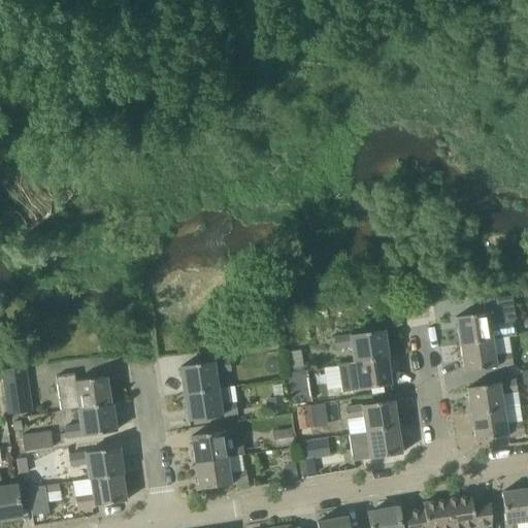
[(459,344),(491,339),(489,324),(515,320),(510,295),(483,300),(485,312),(455,318),(459,344)]
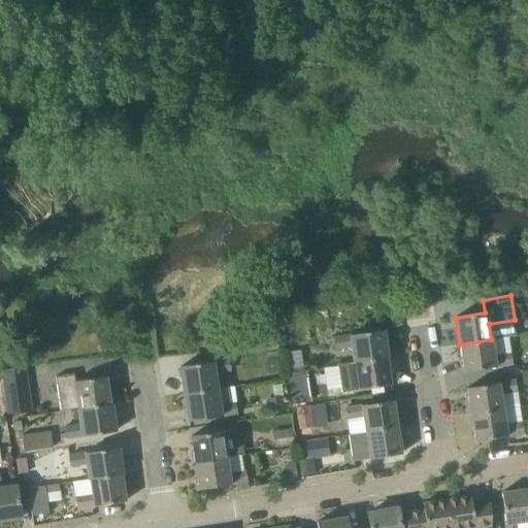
[(383,331),(333,338),(335,350),(352,347),(355,363),(387,358),(383,331)]
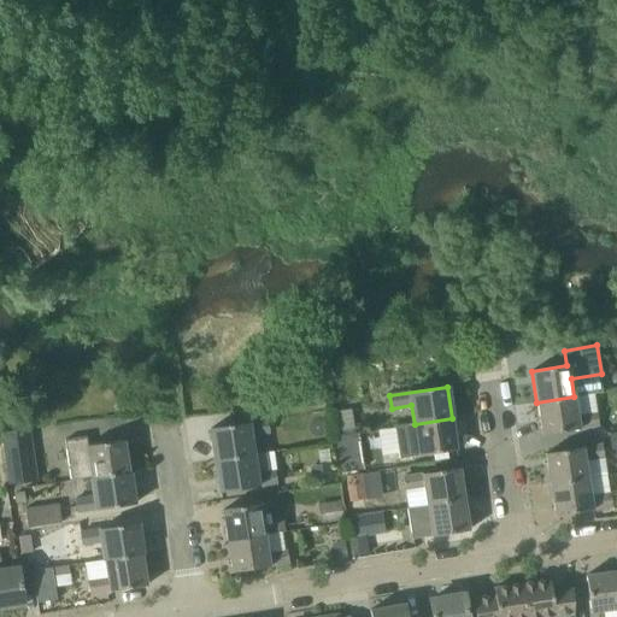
[(576,411),(574,397),(536,403),(542,435),(599,425),(598,419),(597,411),(577,415),(576,411)]
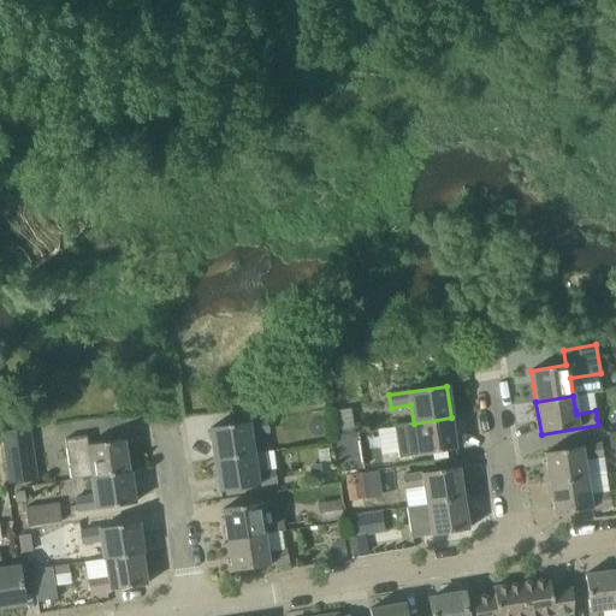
[(338,436),(354,433),(350,409),(335,412),(338,436)]
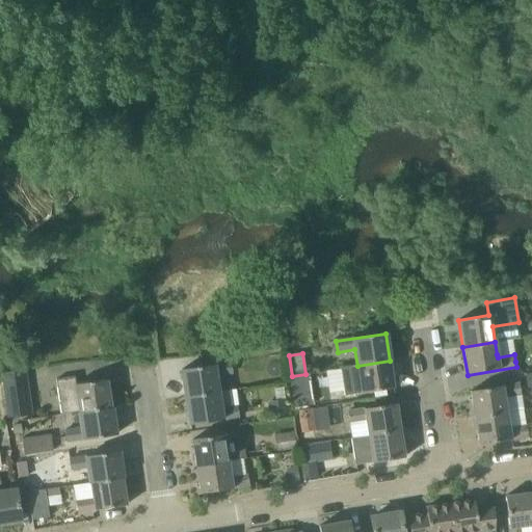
[(340,368),(344,396),(394,389),(390,361),(357,366),(340,368)]
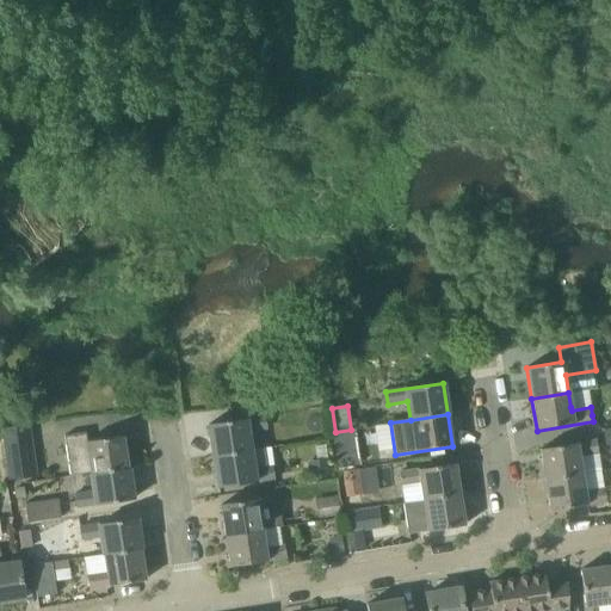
[(213,457),(250,451),(247,432),(266,430),(265,417),(208,425),(213,457)]
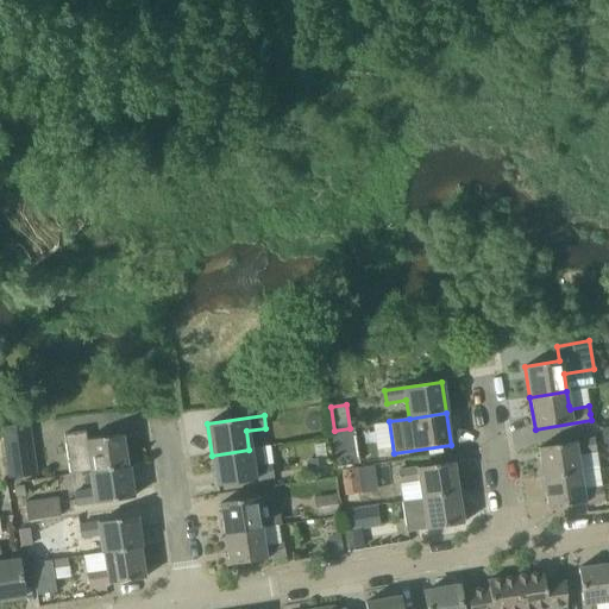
[(355,462),(350,428),(334,431),(340,464),(355,462)]
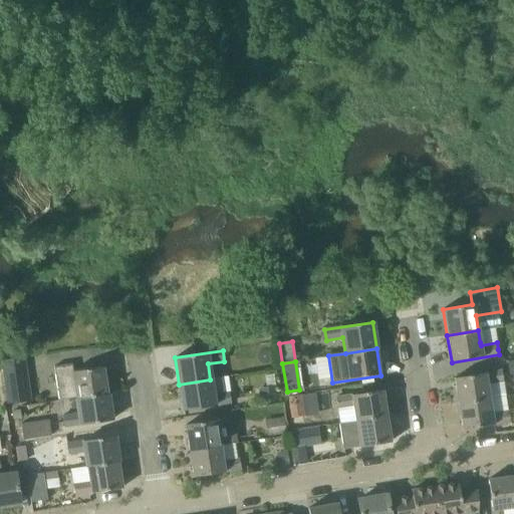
[(31,401),(25,364),(2,368),(8,405),(31,401)]
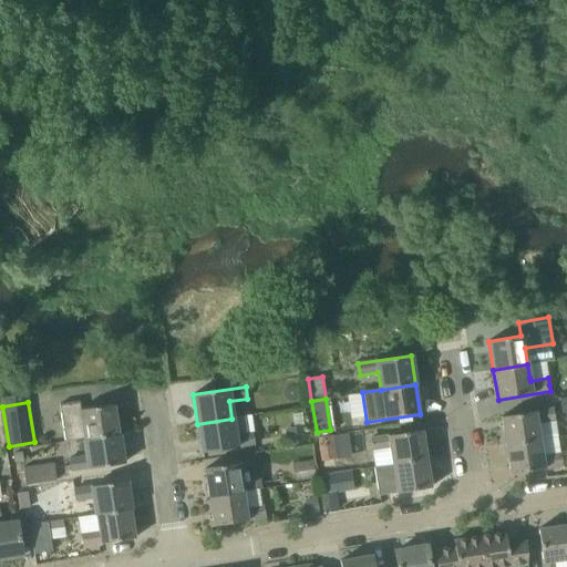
[(66,443),(84,440),(119,435),(114,405),(81,411),(79,402),(60,405),(66,443)]
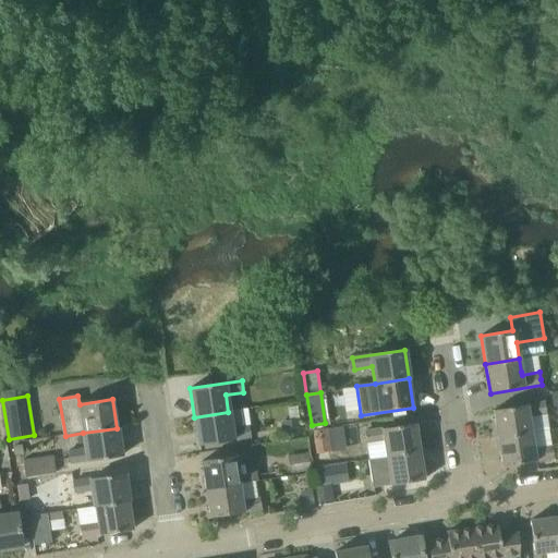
[(529,416),(542,415),(546,414),(545,402),(493,411),(497,439),(531,434),(529,416)]
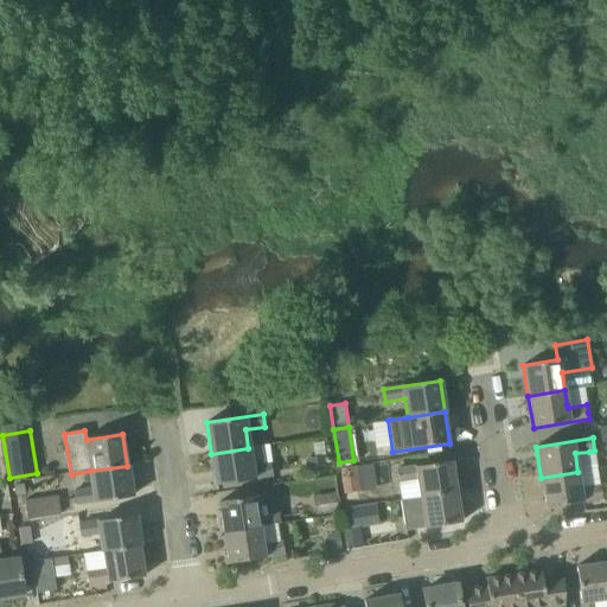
[(217,485),(273,477),(270,464),(251,467),(248,448),(211,454),(217,485)]
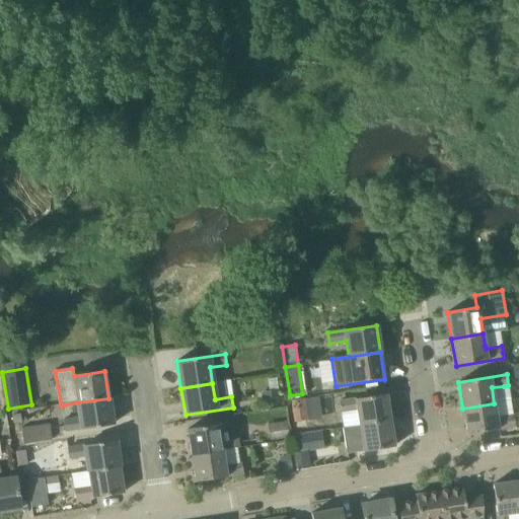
[(357,411),(359,426),(390,421),(386,394),(339,401),(340,413),(357,411)]
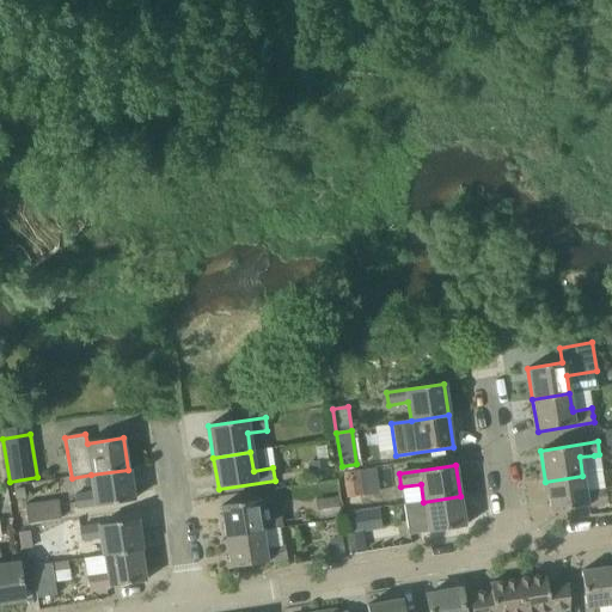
[(128,470),(91,475),(93,494),(74,497),(77,510),(133,501),(128,470)]
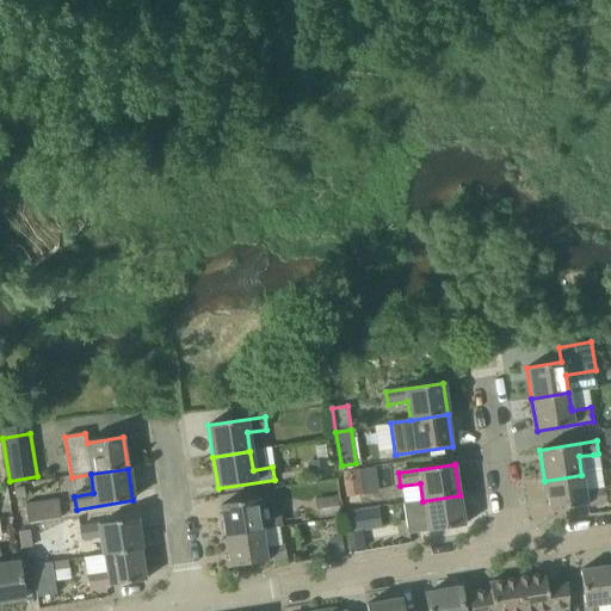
[(358,470),(341,473),(345,497),(362,494),(358,470)]
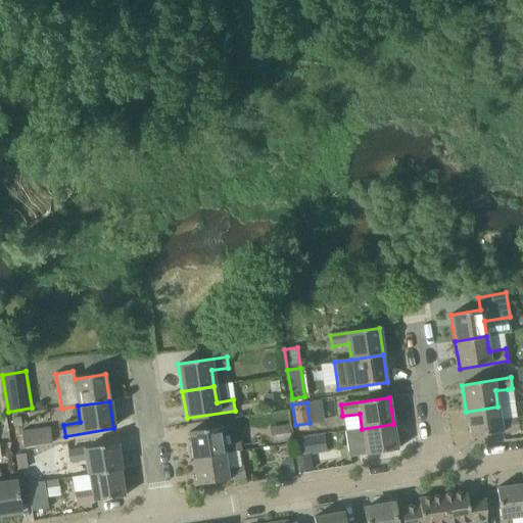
[(497,407),(466,412),(471,437),(519,430),(516,418),(501,421),(497,407)]
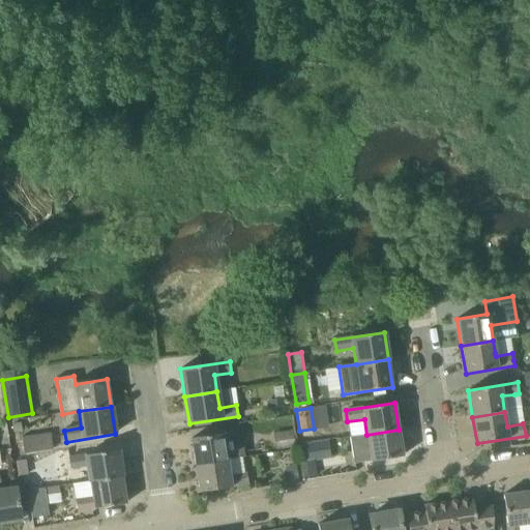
[(352,452),(354,464),(403,455),(399,430),(366,435),(369,450),(352,452)]
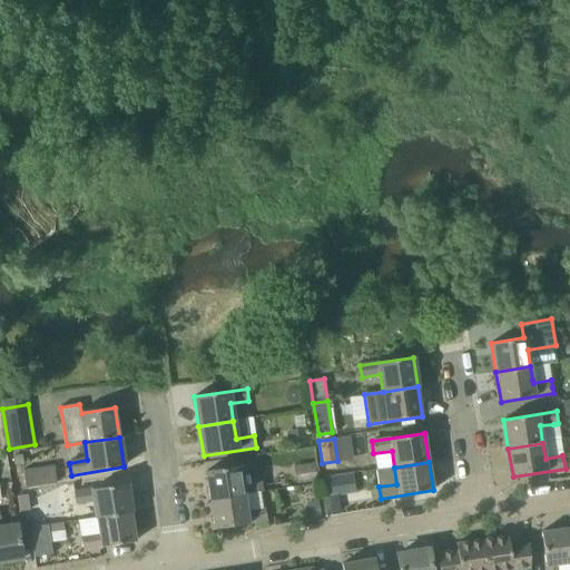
[(263,491),(261,475),(258,463),(206,472),(210,500),(245,495),(244,493),(263,491)]
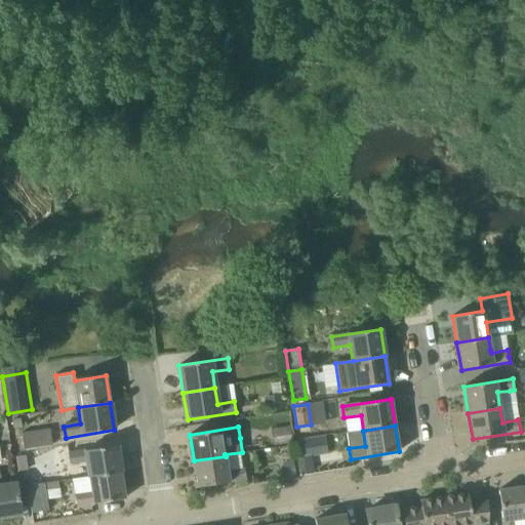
[(271,430),(273,446),(291,443),(289,427),(271,430)]
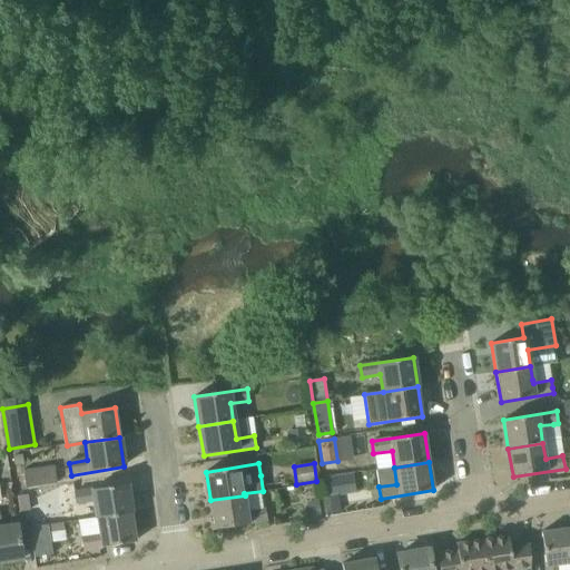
[(26,487),(55,483),(53,465),(23,469),(26,487)]
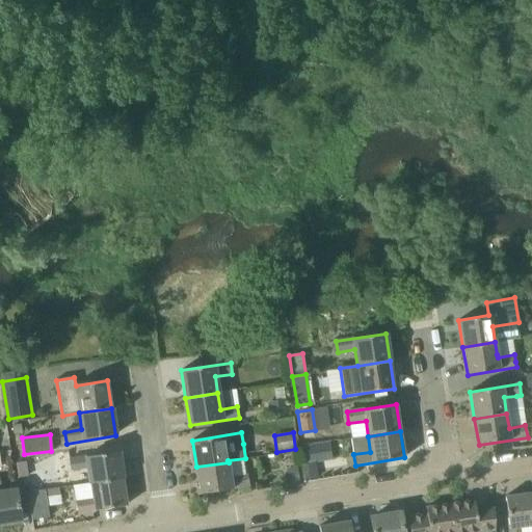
[(307,476),(316,474),(313,461),(331,457),(327,443),(299,450),(307,476)]
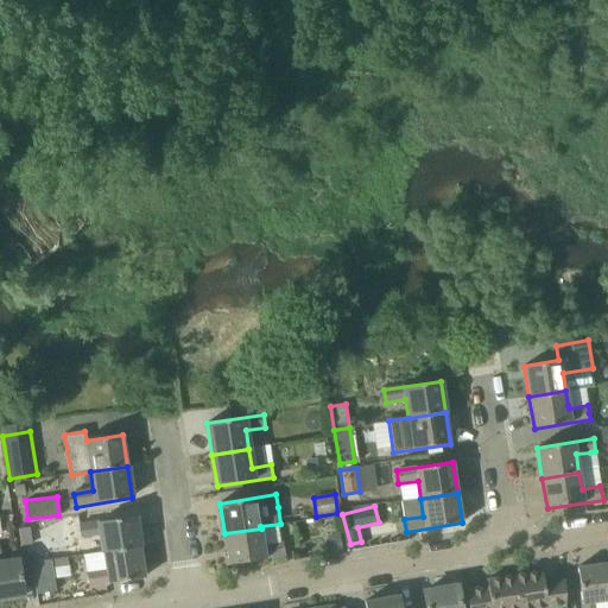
[(135,517),(78,525),(81,538),(100,534),(103,552),(140,546),(135,517)]
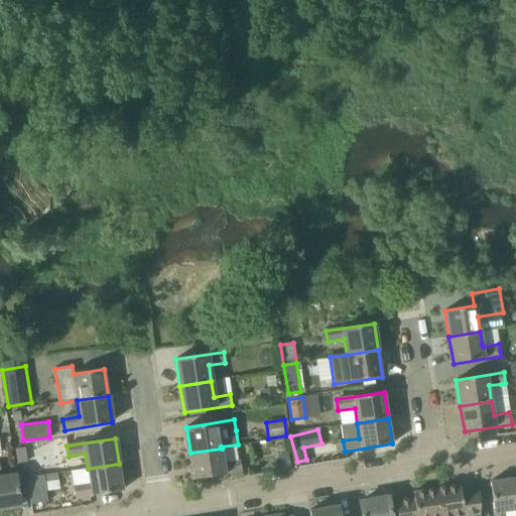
[(222,448),(190,453),(194,479),(242,472),(240,461),(224,464),(222,448)]
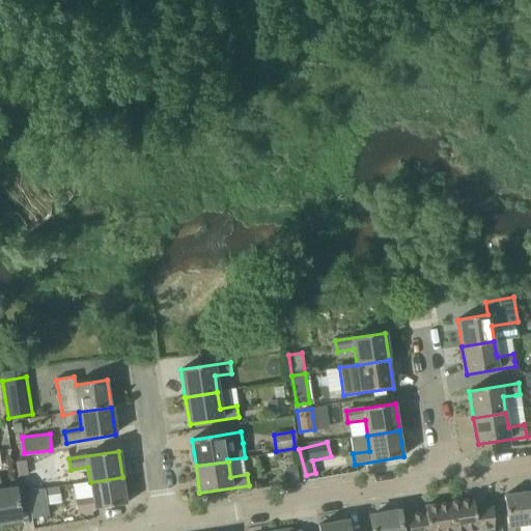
[(76,501),(77,512),(127,504),(122,477),(90,482),(92,498),(76,501)]
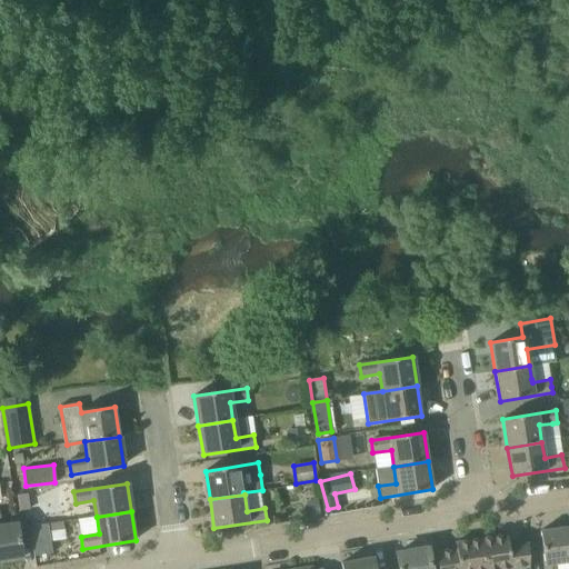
[(0,561),(22,558),(17,522),(1,526),(0,517),(0,561)]
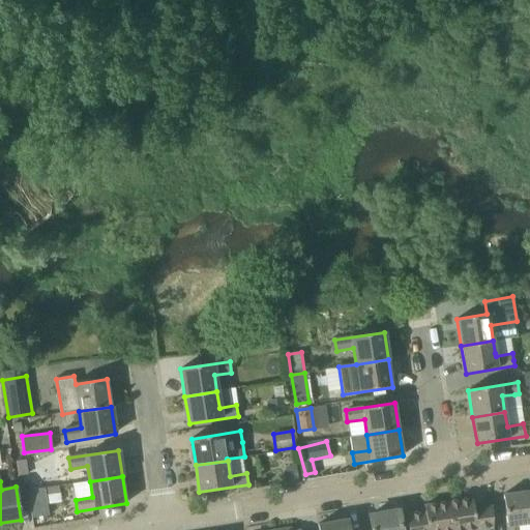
[(58,487),(45,489),(46,496),(59,494),(58,487)]
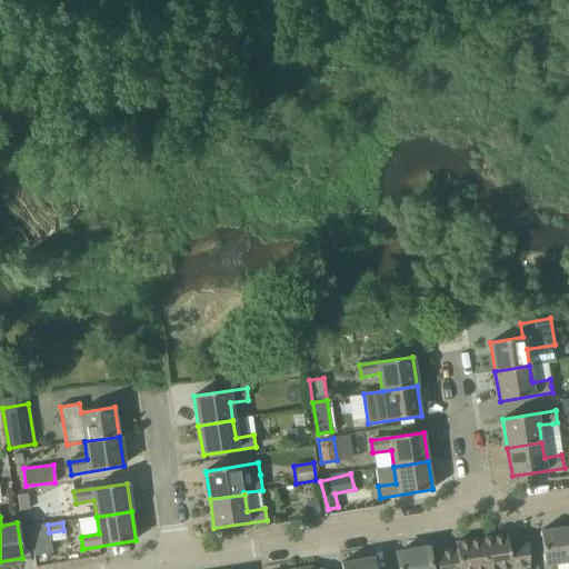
[(52,553),(49,532),(48,525),(29,528),(33,557),(52,553)]
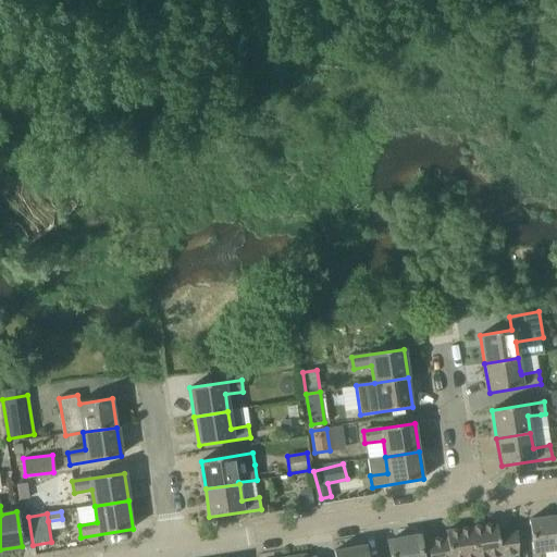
[(545,556),(545,552),(556,549),(556,516),(529,520),(533,556),(545,556)]
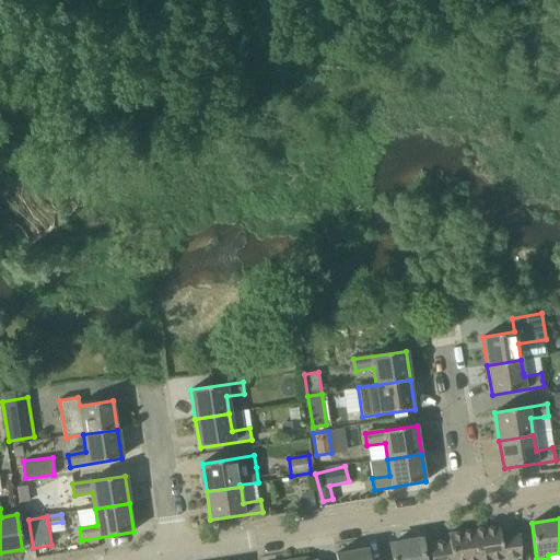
[(477,559),(520,559),(520,536),(501,538),(499,526),(474,531),(477,559)]
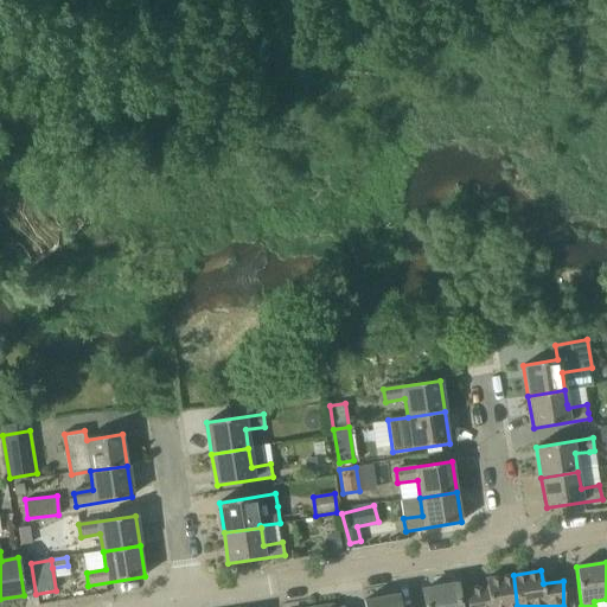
[(517,606),(513,575),(485,580),(486,586),(466,589),(467,606),(517,606)]
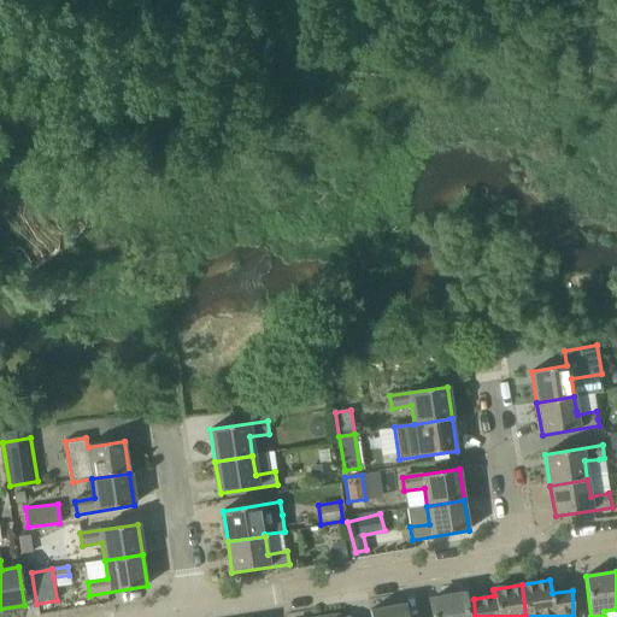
[(468,616),(464,594),(429,600),(432,616),(468,616)]
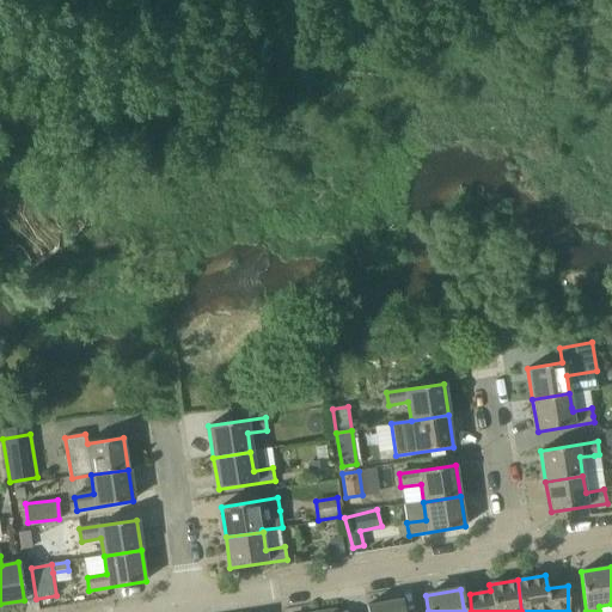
[(367,606),(367,611),(404,611),(402,599),(367,606)]
